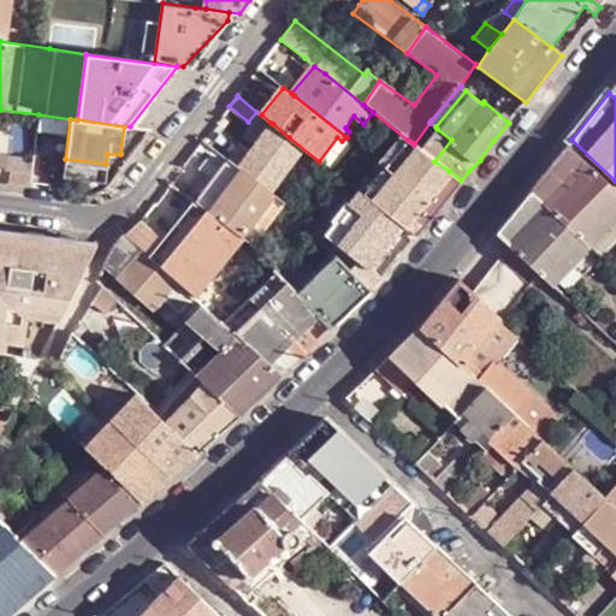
[(273,124),(271,123),(260,137),(278,152),(289,137),(273,124)]
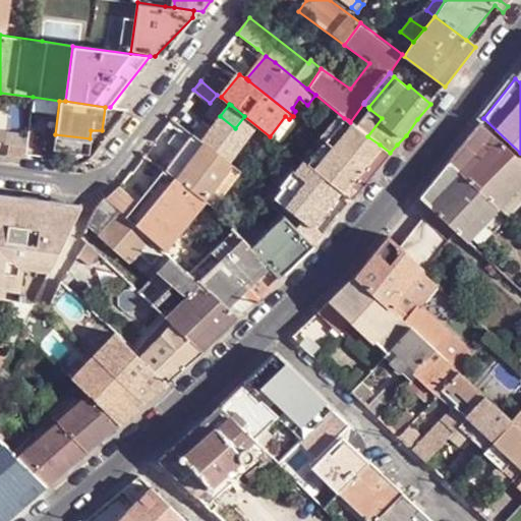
[(369,109),(356,127),(367,136),(382,118),(369,109)]
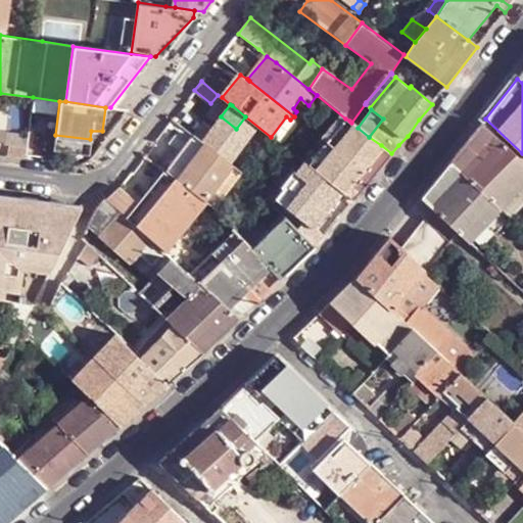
[(345,119),(305,164),(311,168),(342,193),(352,201),(364,188),(376,172),(391,153),(381,145),(369,137),(358,128),(351,123),(349,121),(345,119)]
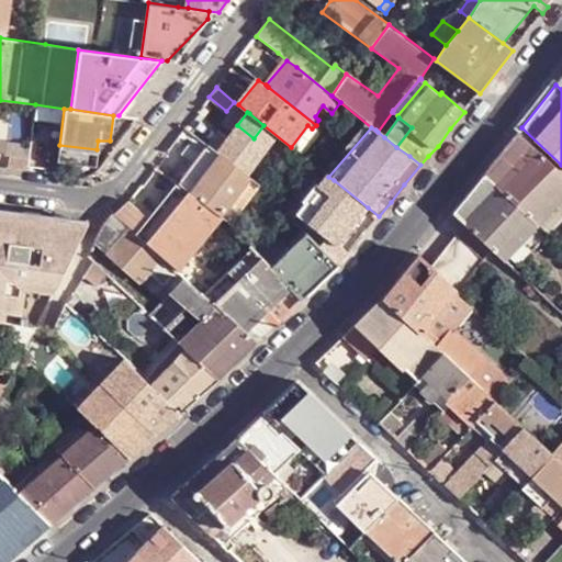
[(561,200),(561,173),(518,134),(485,173),(539,224),(561,200)]
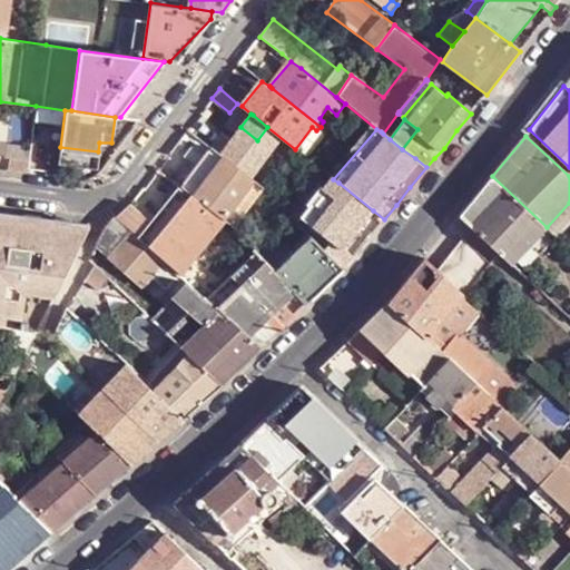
[(212,148),(199,138),(184,157),(197,166),(212,148)]
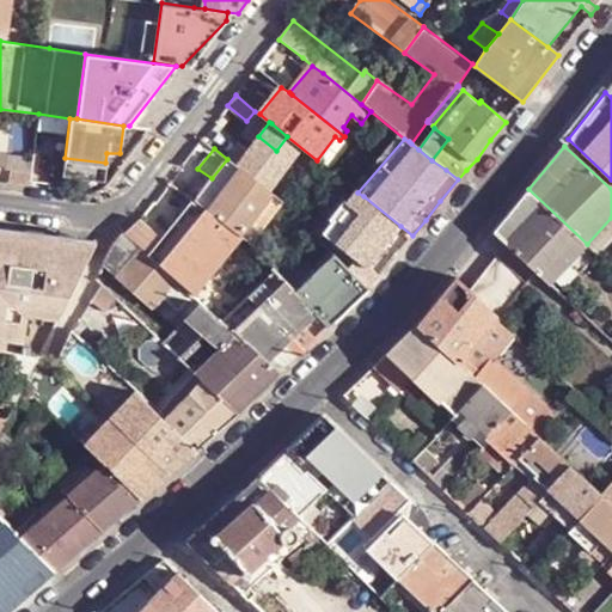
[(202,193),(196,202),(243,236),(249,243),(256,236),(283,203),(227,159),(212,178),(202,193)]
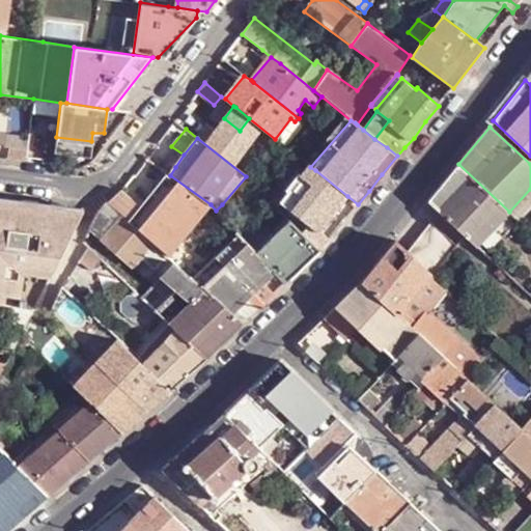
[(477,247),(509,212),(458,164),(427,200),(465,235),(477,247)]
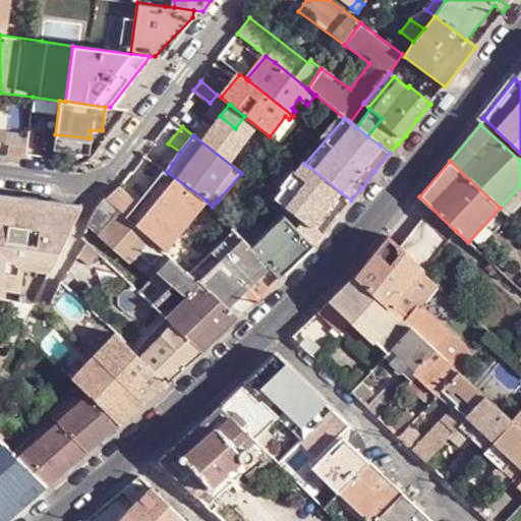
[(281,205),(292,214),(311,228),(313,230),(341,192),(309,167),(304,164),(302,163),(276,200),(281,205)]
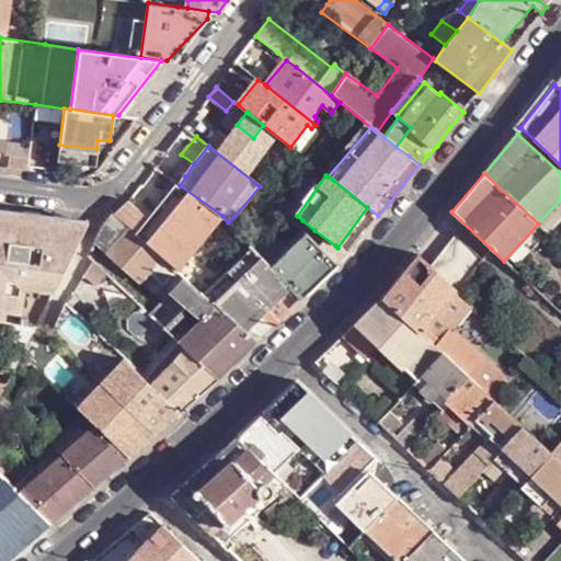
[(176,182),(156,208),(165,217),(199,244),(204,249),(208,243),(204,240),(222,216),(180,185),(176,182)]
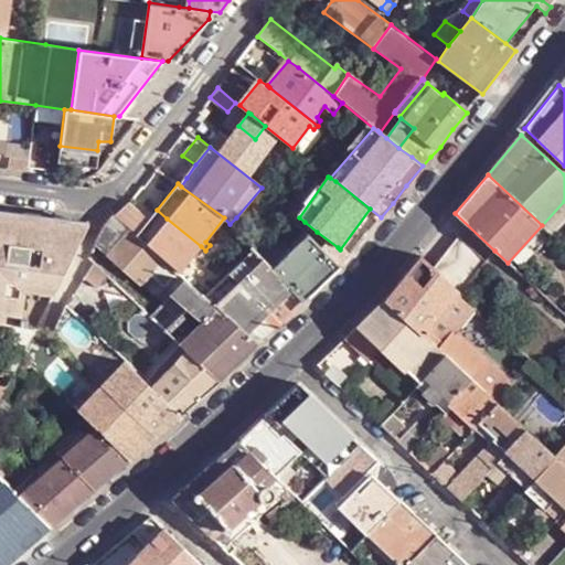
[(121,210),(115,216),(136,235),(148,221),(128,202),(121,210)]
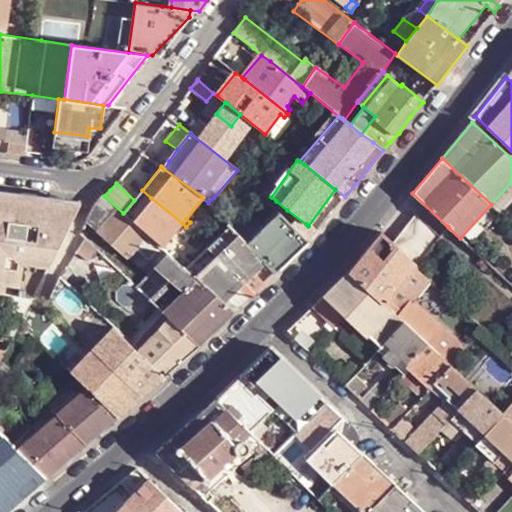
[(134,200),(123,213),(132,221),(151,198),(142,190),(134,200)]
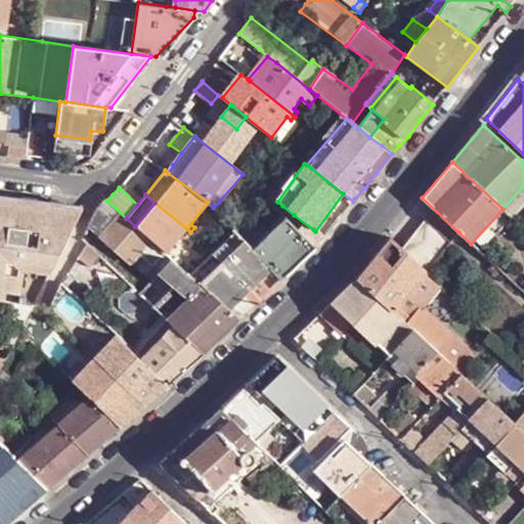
[(31,200),(0,195),(0,302),(15,305),(24,304),(25,299),(18,298),(24,260),(38,260),(36,267),(50,270),(53,263),(71,229),(81,207),(48,203),(31,200)]
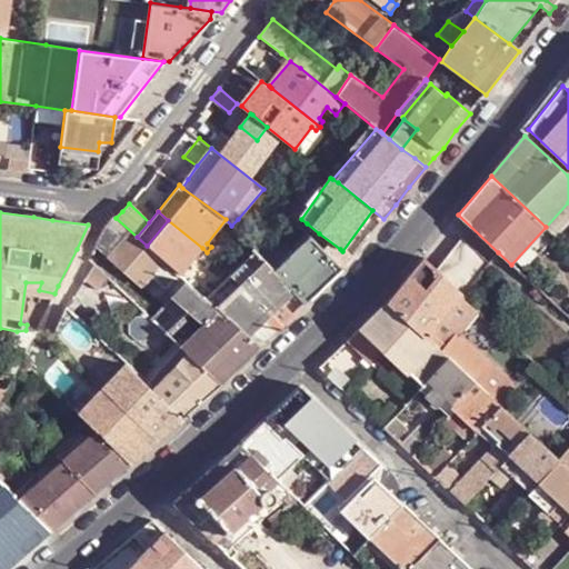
[(110,221),(105,228),(96,243),(142,283),(145,282),(167,305),(173,297),(188,281),(180,275),(147,246),(137,237),(116,218),(115,216),(110,221)]
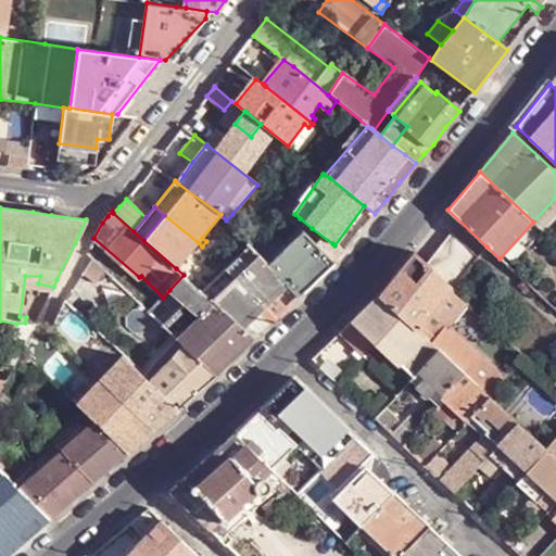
[(164,215),(143,240),(176,268),(191,251),(194,247),(199,251),(202,247),(198,242),(164,215)]
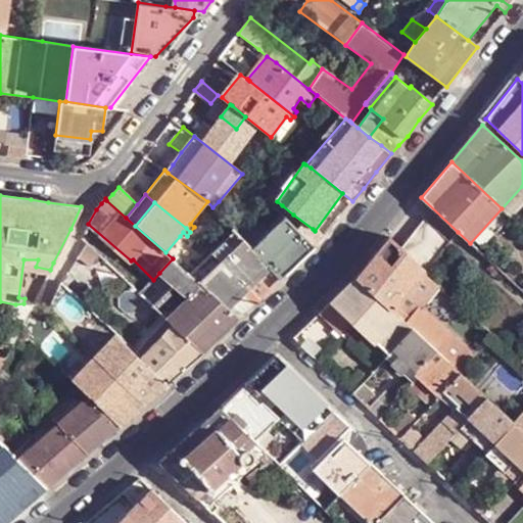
[(278,211),(286,219),(289,222),(293,215),(282,205),(278,211)]
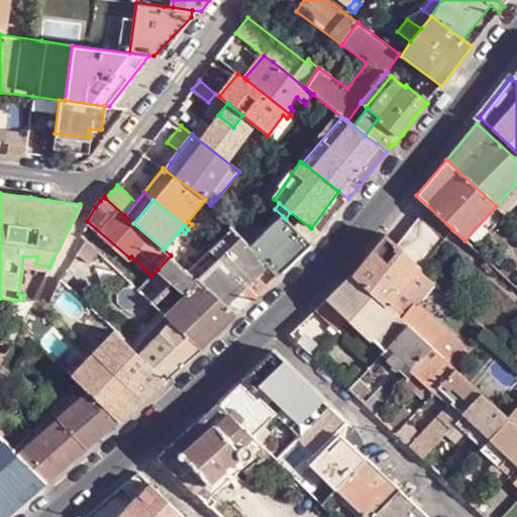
[(225,221),(233,230),(237,233),(245,224),(234,211),(225,221)]
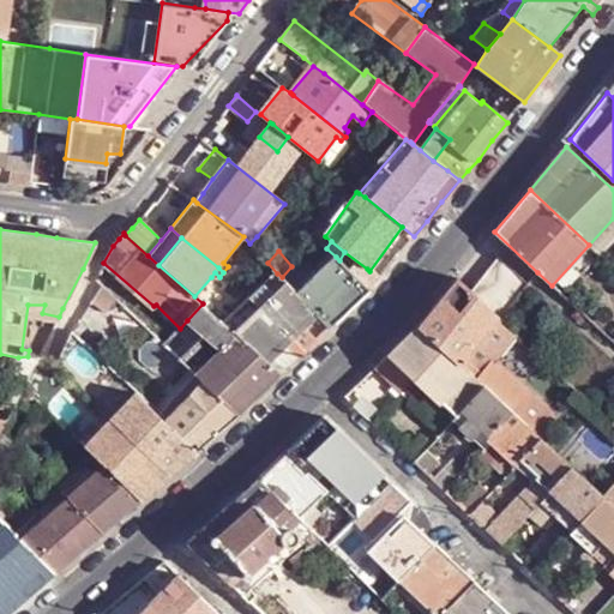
[(336,257),(295,292),(330,329),(338,321),(350,309),(368,292),(357,281),(339,260),(336,257)]
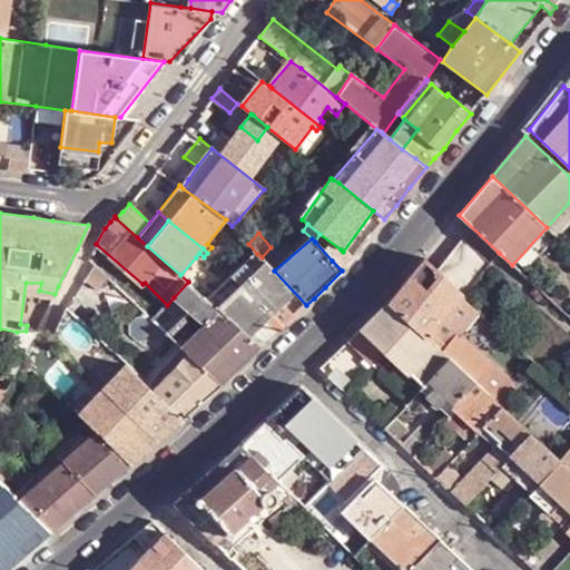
[(463,239),(436,272),(464,297),(490,265),(490,264),(463,239)]
